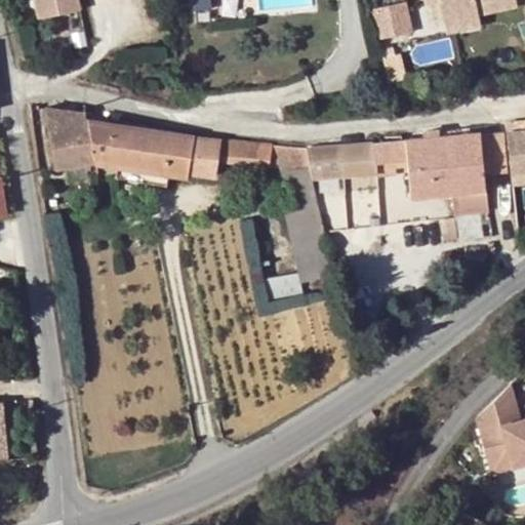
[(32,0),(37,21),(68,13),(80,11),(77,0),(32,0)]
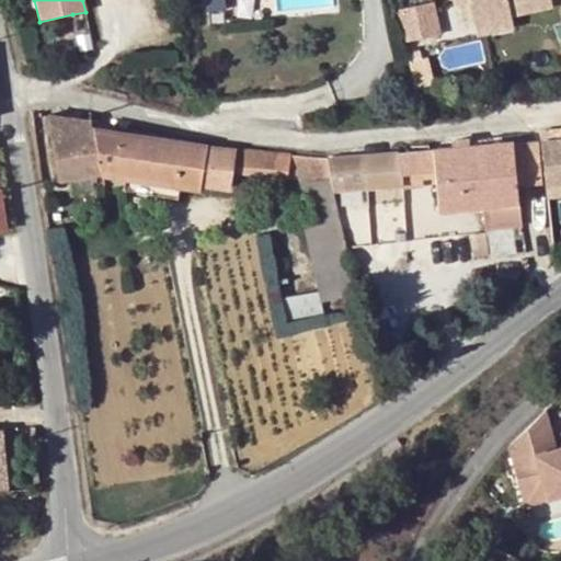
[(450,0),(454,10),(469,7),(467,0),(450,0)]
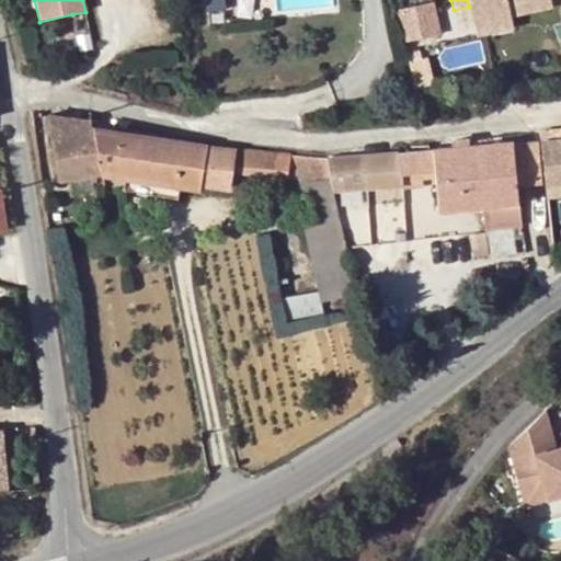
[(467,0),(469,7),(476,35),(512,26),(511,22),(551,13),(548,0),(467,0)]
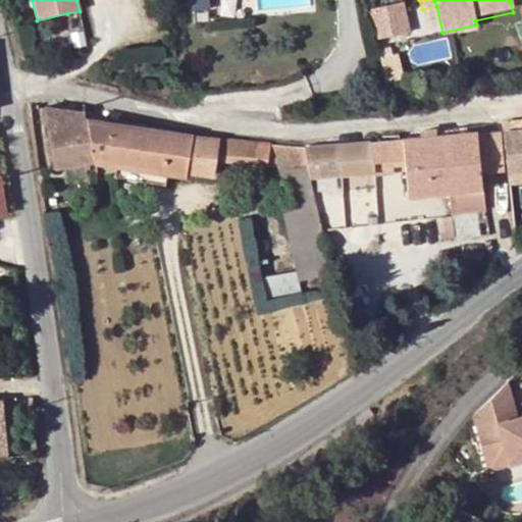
[(385,5),(370,9),(376,40),(392,36),(385,5)]
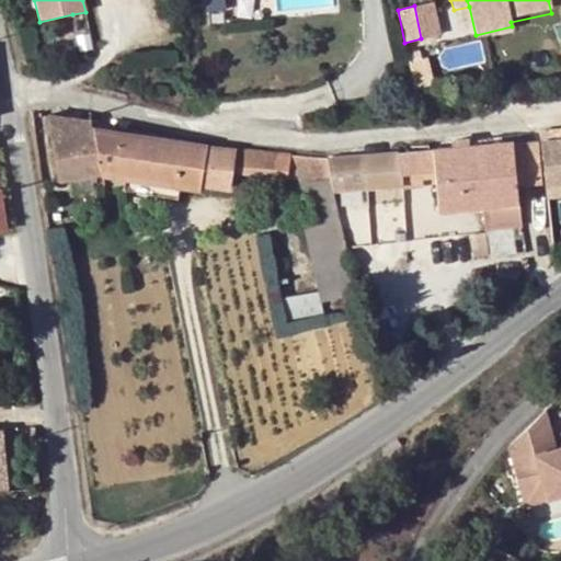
[(476,35),(477,42),(514,33),(512,26),(476,35)]
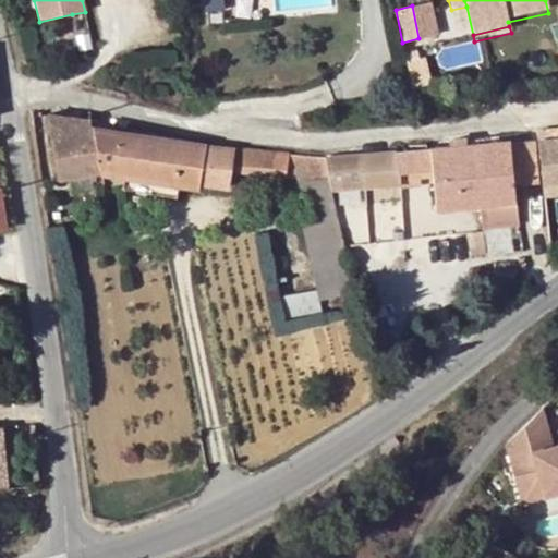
[(417,50),(407,53),(411,70),(421,68),(417,50)]
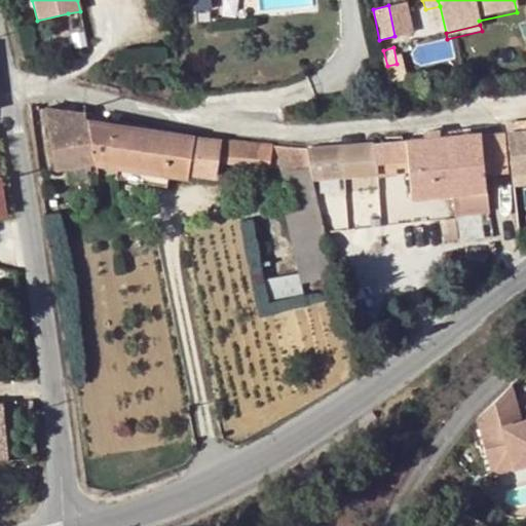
[(86,120),(85,112),(42,107),(54,170),(94,163),(116,166),(167,175),(187,178),(188,174),(213,178),(216,160),(269,165),(273,146),(195,137),(86,120)]
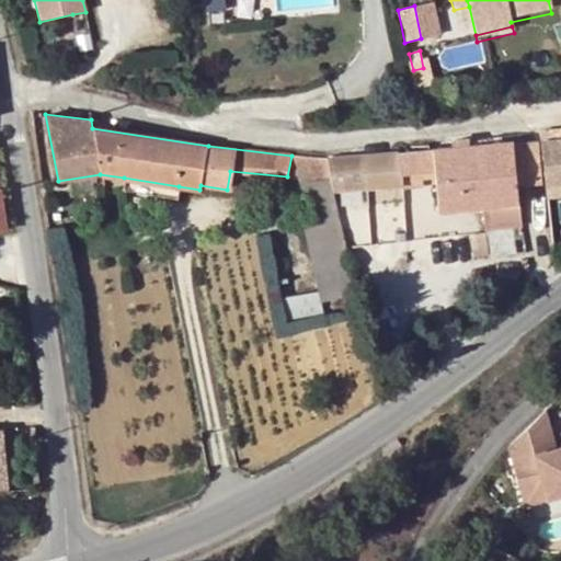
[(462,139),(451,140),(451,149),(464,148),(462,139)]
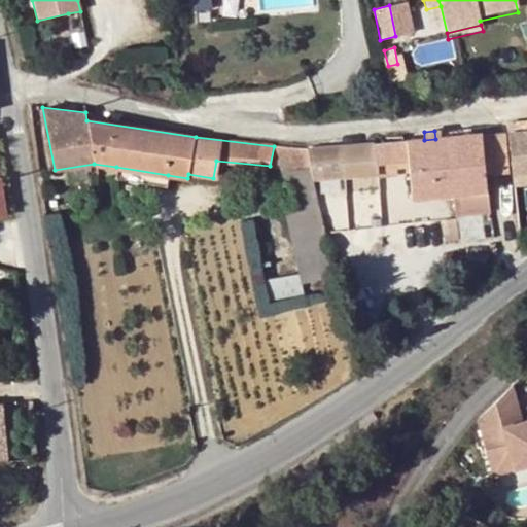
[(526,133),(510,135),(514,186),(526,185),(526,133)]
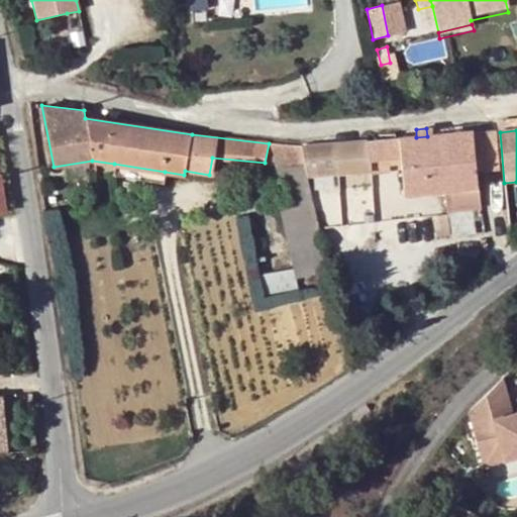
[(443,191),(479,188),(477,171),(500,169),(496,131),(433,135),(427,136),(429,165),(442,165),(443,191)]
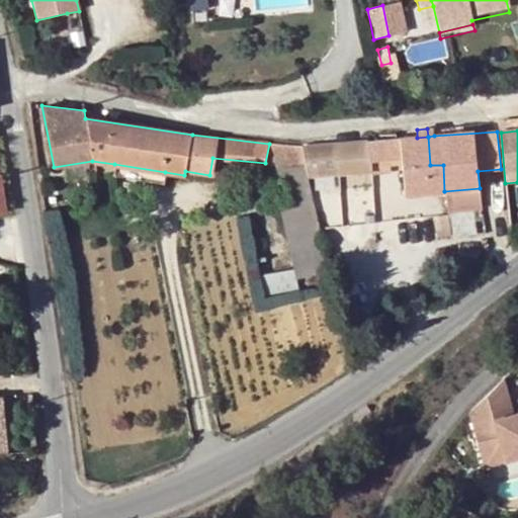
[(417,138),(301,147),(305,164),(308,177),(370,173),(369,170),(369,163),(400,159),(401,167),(404,194),(444,191),(443,165),(430,165),(428,137),(417,138)]
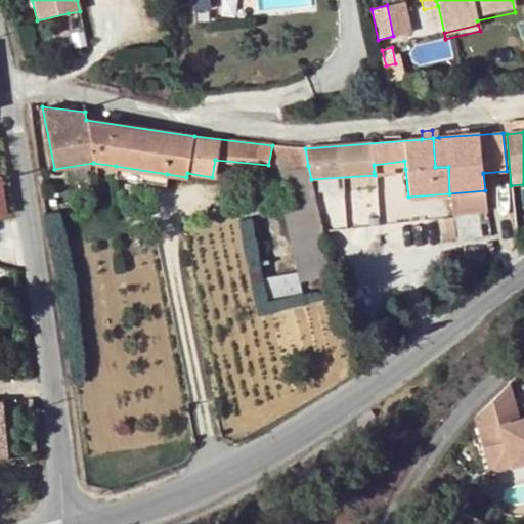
[(308,166),(305,148),(272,145),(268,165),(278,165),(308,166)]
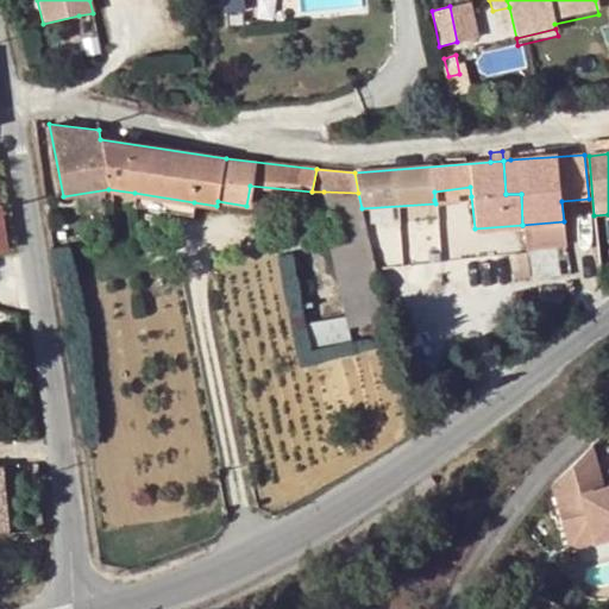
[(434,192),(434,200),(471,196),(470,187),(434,192)]
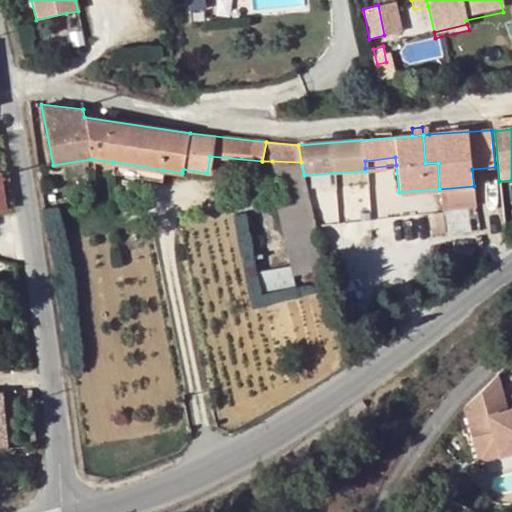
[(304,175),(301,162),(272,161),(279,199),(310,202),(304,175)]
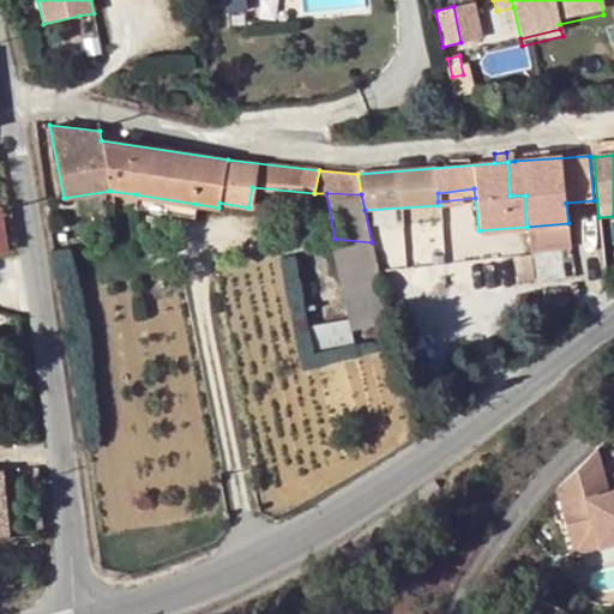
[(196,204),(136,194),(132,209),(192,218),(196,204)]
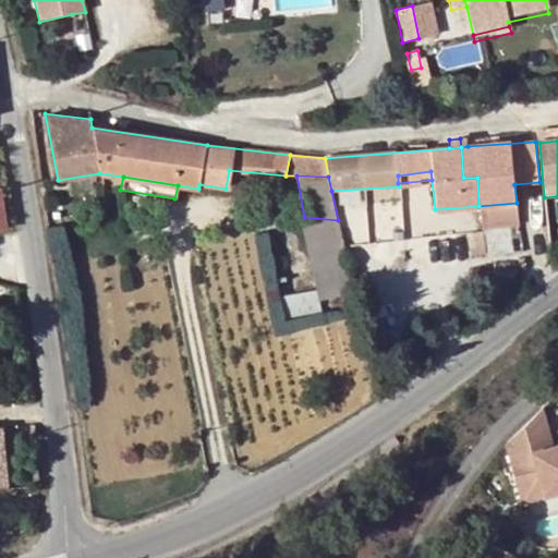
[(319,301),(316,290),(280,296),(284,319),(320,312),(319,301)]
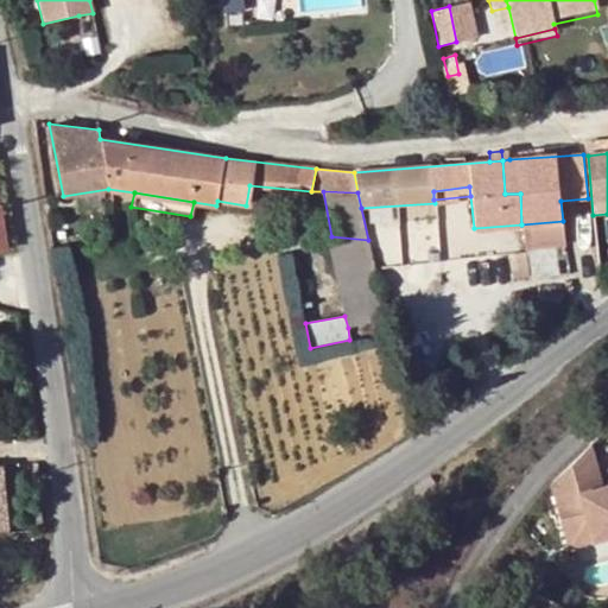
[(607,539),(607,486),(593,492),(580,453),(557,473),(542,491),(555,527),(577,519),(587,548),(607,539)]
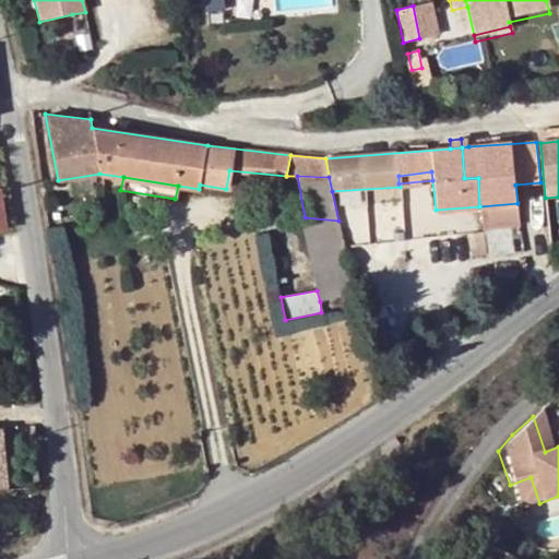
[(539,503),(531,477),(510,485),(519,510),(539,503)]
